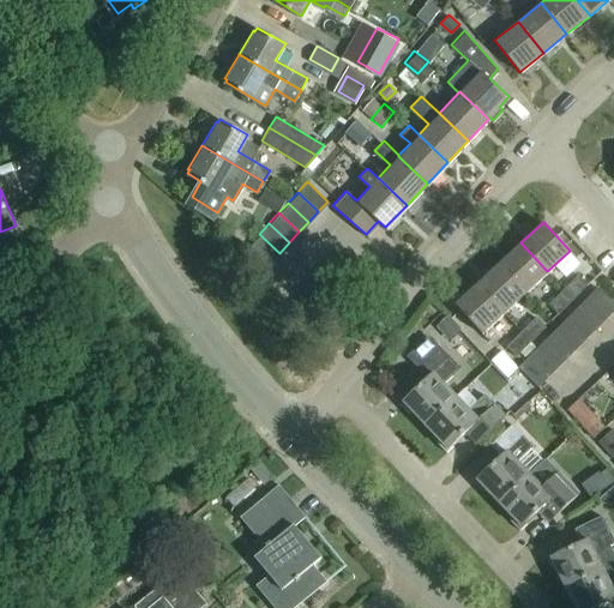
[(270,263),(280,253),(259,234),(250,244),(270,263)]
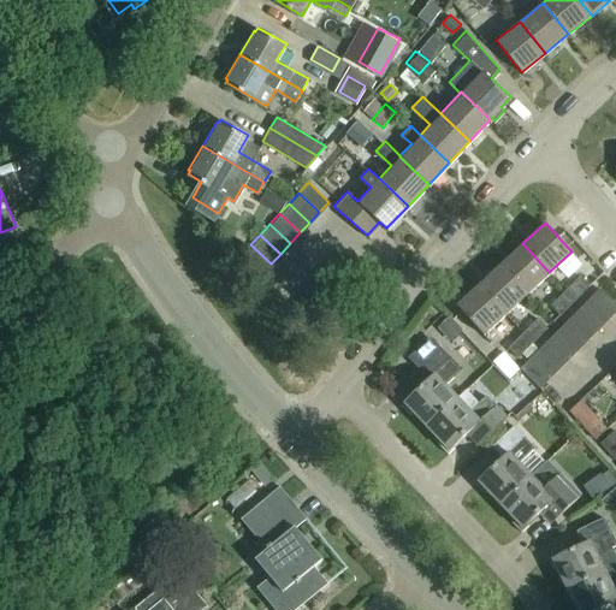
[(522,243),(501,264),(527,292),(549,272),(522,243)]
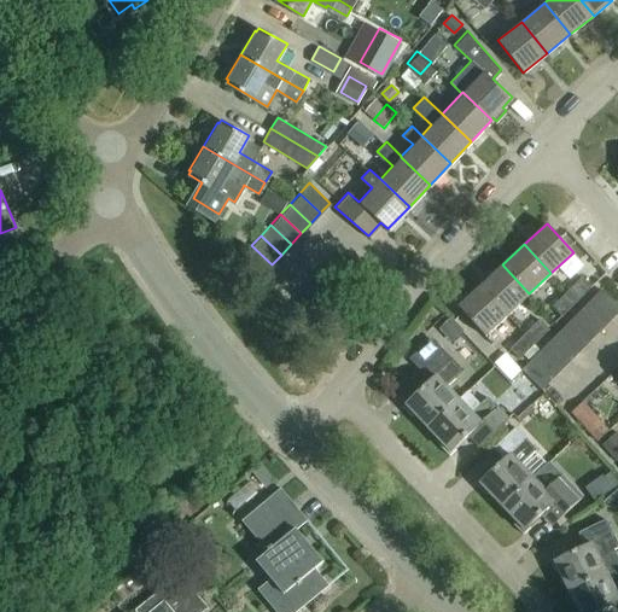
[(262,275),(272,264),(251,245),(242,256),(262,275)]
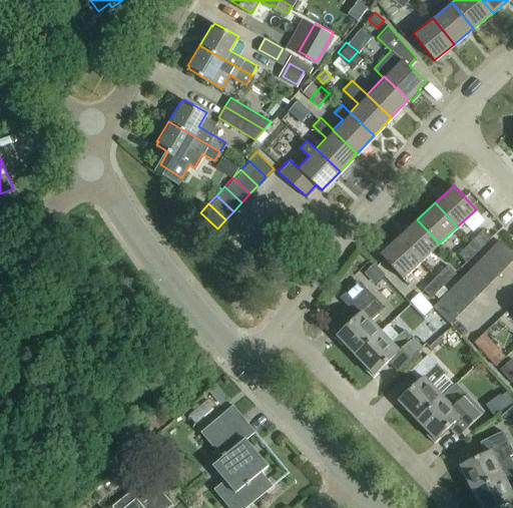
[(279,219),(296,235),(304,226),(287,210),(279,219)]
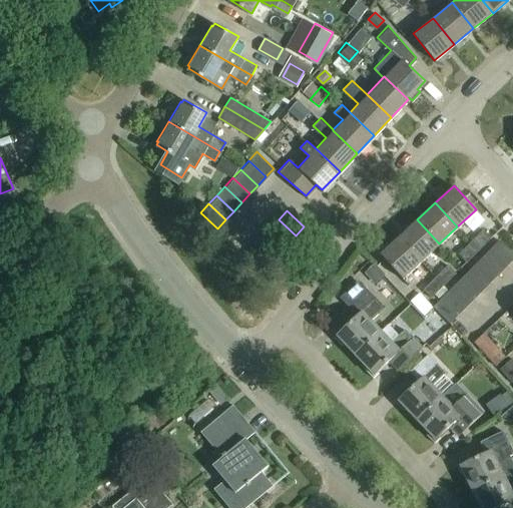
[(296,235),(279,219),(271,227),(288,244),(296,235)]
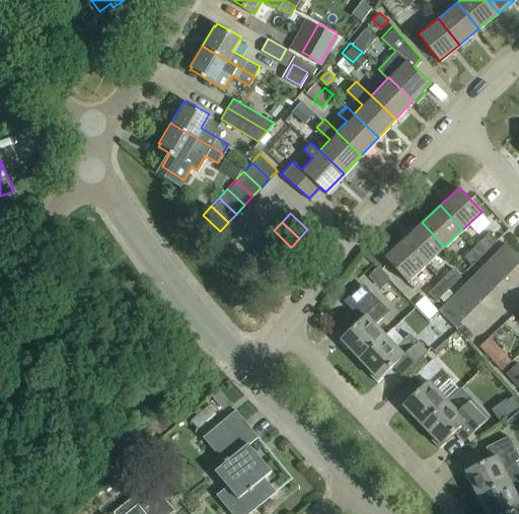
[(422,222),(402,239),(425,264),(444,246),(422,222)]
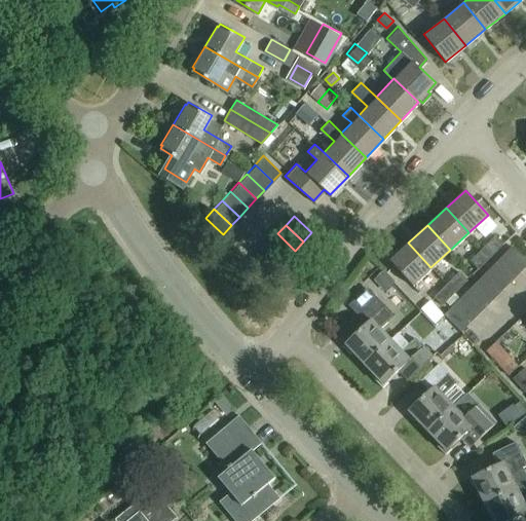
[(496,235),(484,248),(491,254),(503,243),(496,235)]
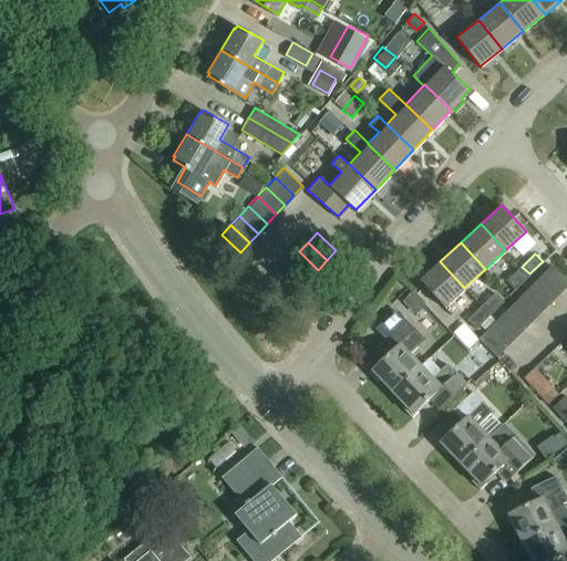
[(444,307),(464,288),(440,261),(420,280),(444,307)]
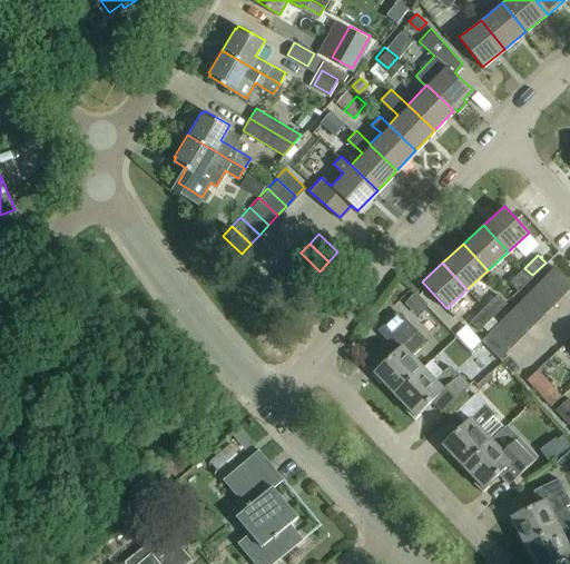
[(544,276),(563,295),(569,287),(569,282),(553,266),(544,276)]
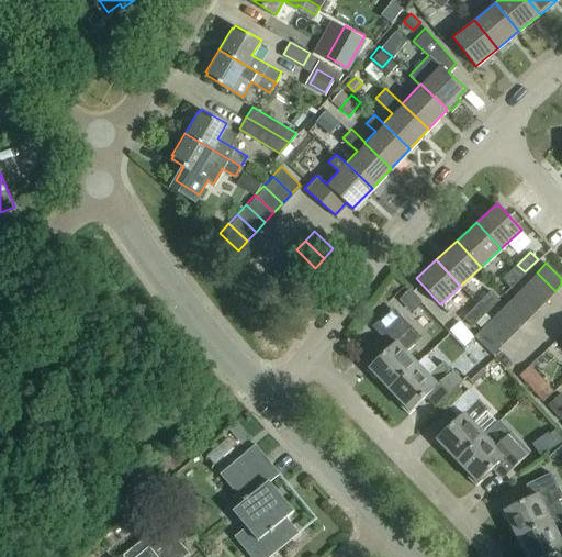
[(525,271),(517,265),(504,277),(510,285),(525,271)]
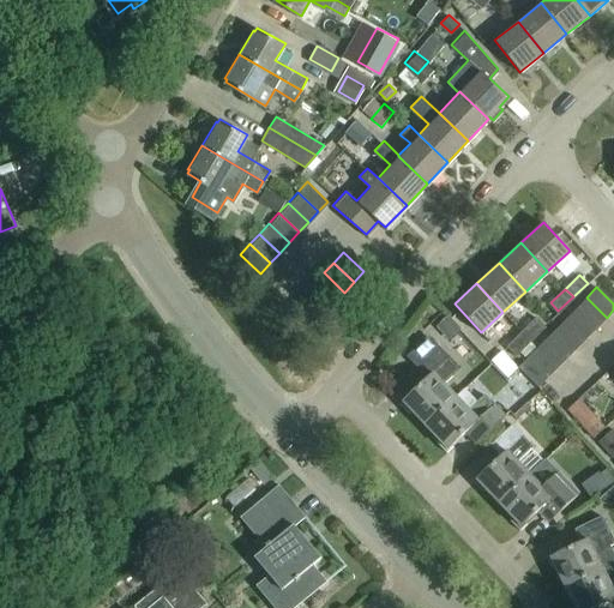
[(587,298),(576,307),(596,327),(607,318),(587,298)]
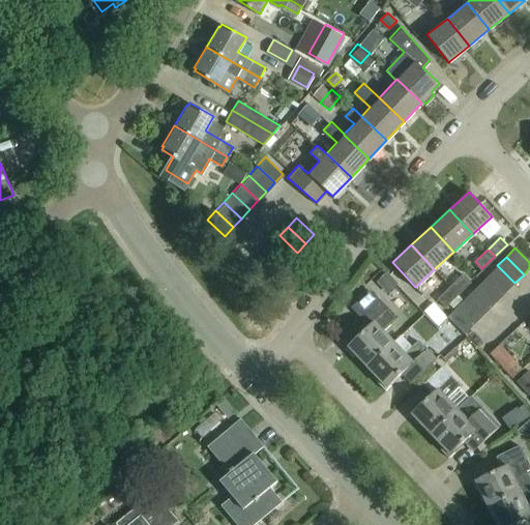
[(497,265),(489,273),(506,291),(514,283),(497,265)]
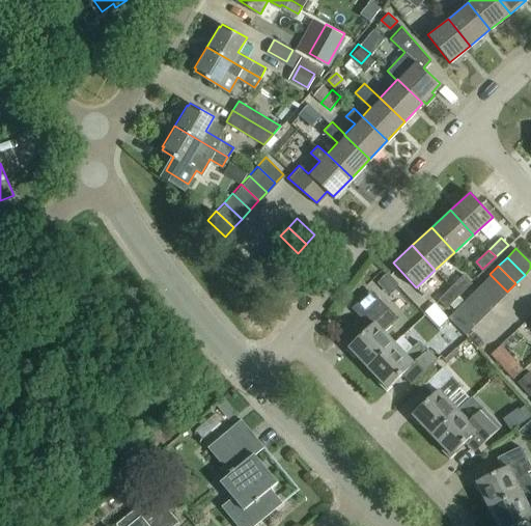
[(378,279),(388,291),(397,281),(387,271),(378,279)]
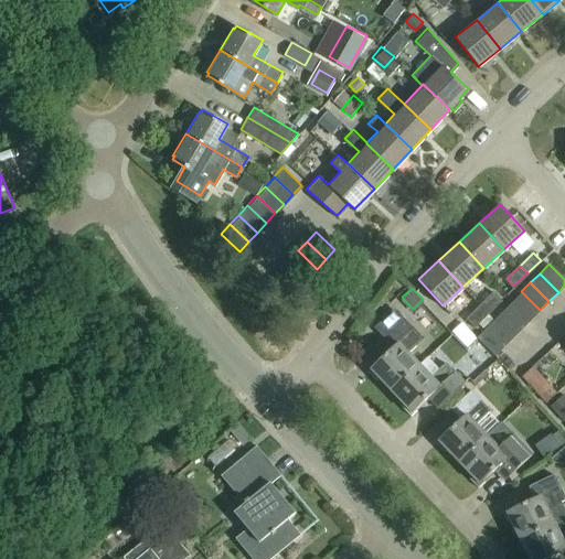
[(493,291),(480,304),(488,312),(501,299),(493,291)]
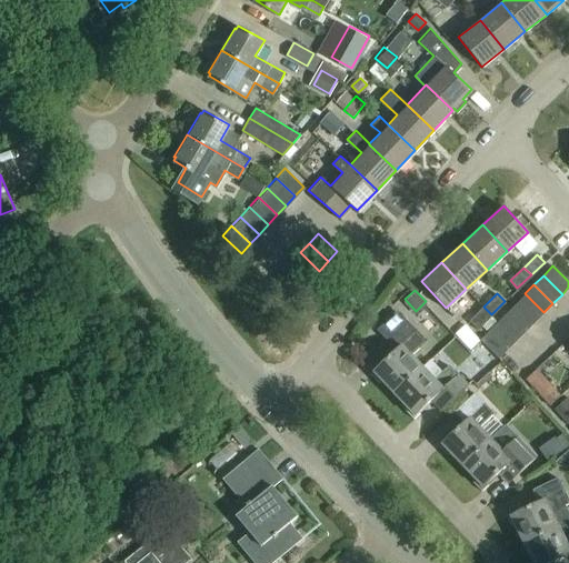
[(525,293),(516,302),(535,321),(543,312),(525,293)]
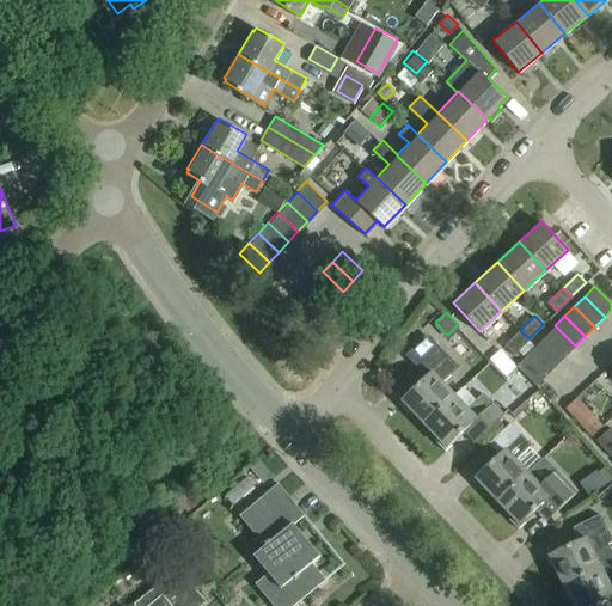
[(555,325),(545,336),(565,356),(575,346),(555,325)]
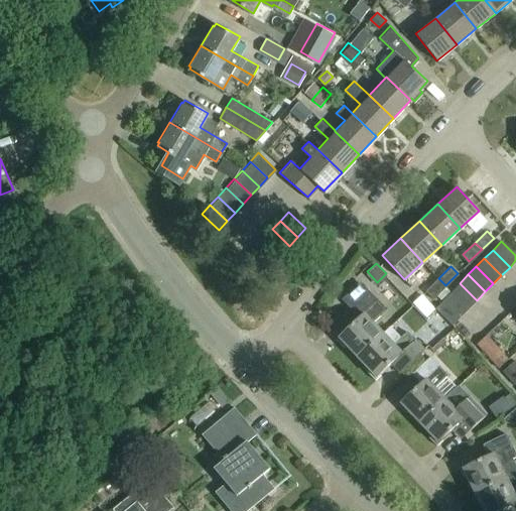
[(445,285),(438,278),(427,289),(434,296),(445,285)]
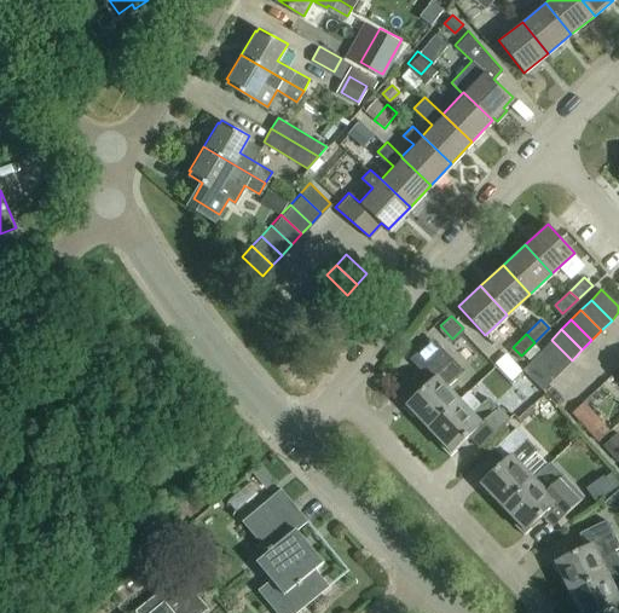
[(551,340),(542,350),(562,370),(572,360),(551,340)]
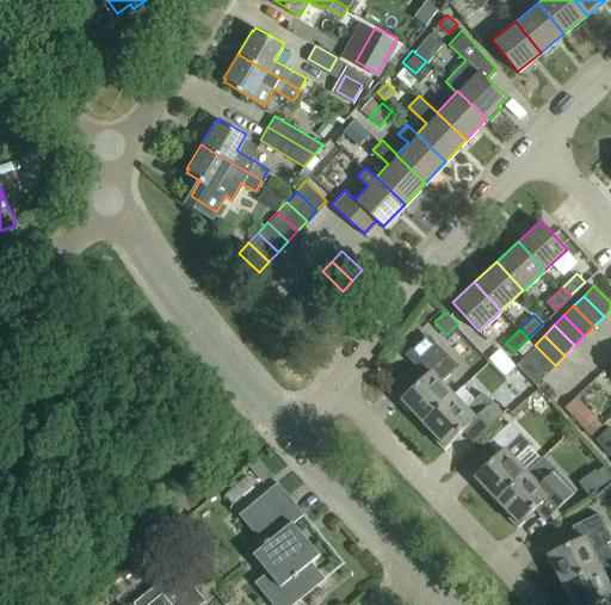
[(437,343),(414,363),(425,375),(406,394),(405,393),(397,400),(420,424),(452,393),(440,381),(457,365),(437,343)]
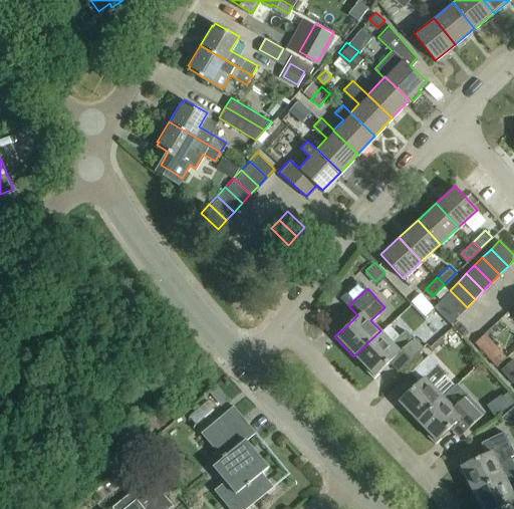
[(450,290),(442,298),(459,315),(467,307),(450,290)]
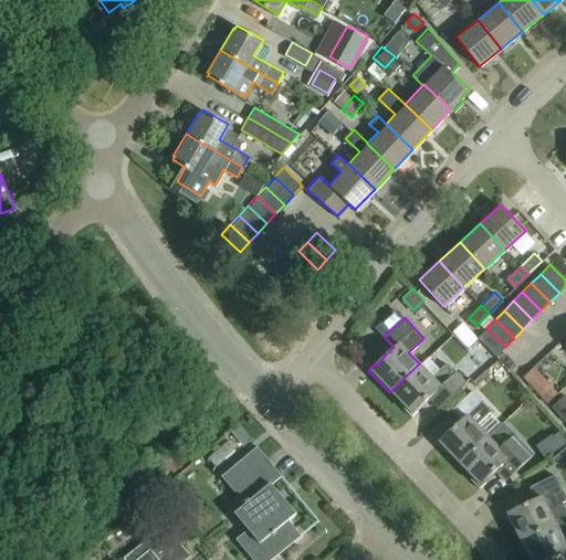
[(495,356),(505,347),(486,328),(477,337),(495,356)]
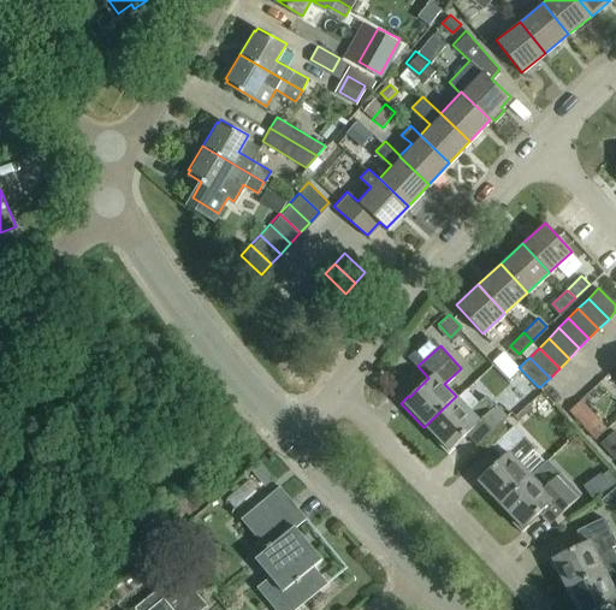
[(456,396),(424,427),(446,451),(454,445),(454,444),(473,425),(484,437),(507,415),(486,394),(478,401),(466,388),(456,396)]
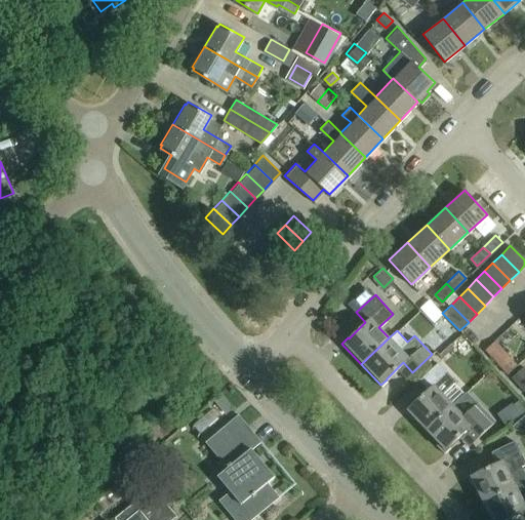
[(485,348),(507,372),(517,363),(495,338),(485,348)]
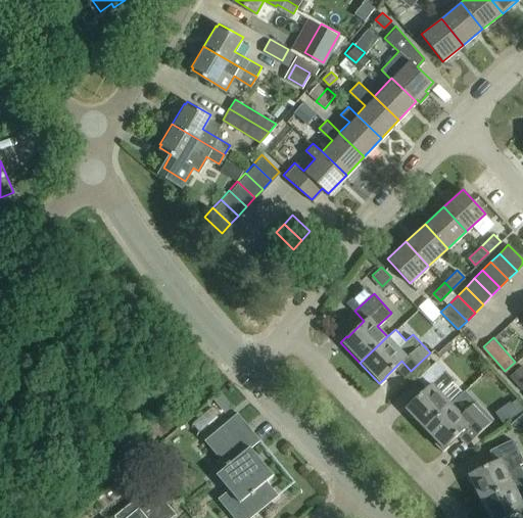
[(422,428),(450,402),(440,391),(454,378),(437,360),(418,378),(427,387),(409,405),(409,404),(402,409),(422,428)]
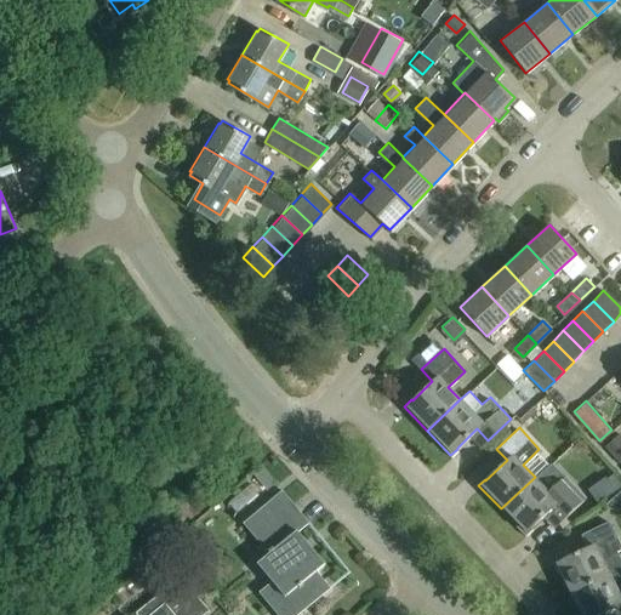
[(620,459),(620,431),(605,444),(620,460),(620,459)]
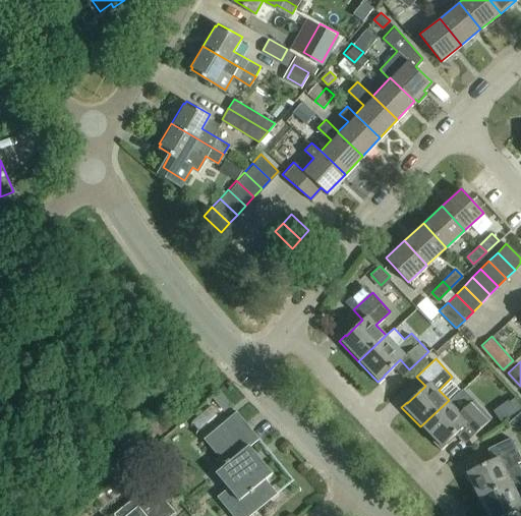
[(463,388),(449,401),(449,400),(420,426),(441,448),(446,444),(445,443),(463,425),(472,435),(490,417),(463,388)]
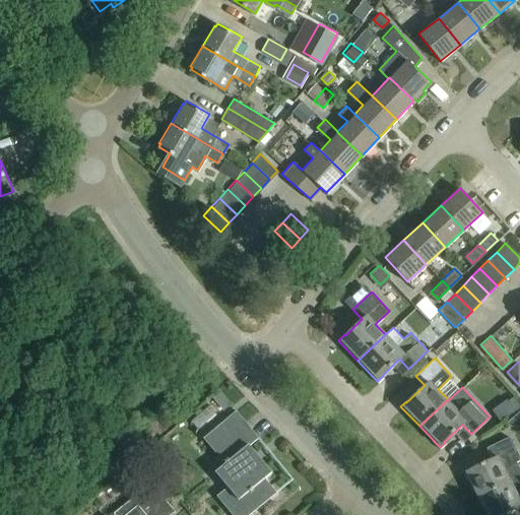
[(519,403),(515,396),(513,397),(509,400),(517,410),(519,408),(519,403)]
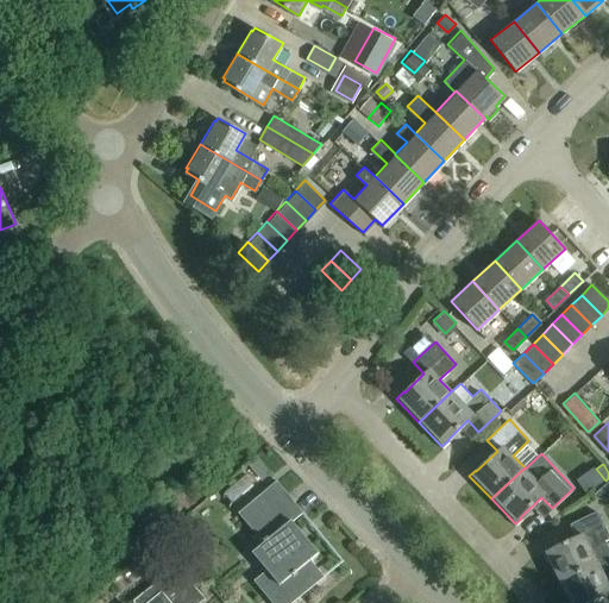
[(287,602),(322,575),(289,534),(282,526),(302,510),(277,478),(238,510),(263,541),(252,551),(267,567),(252,579),(271,602),(287,602)]
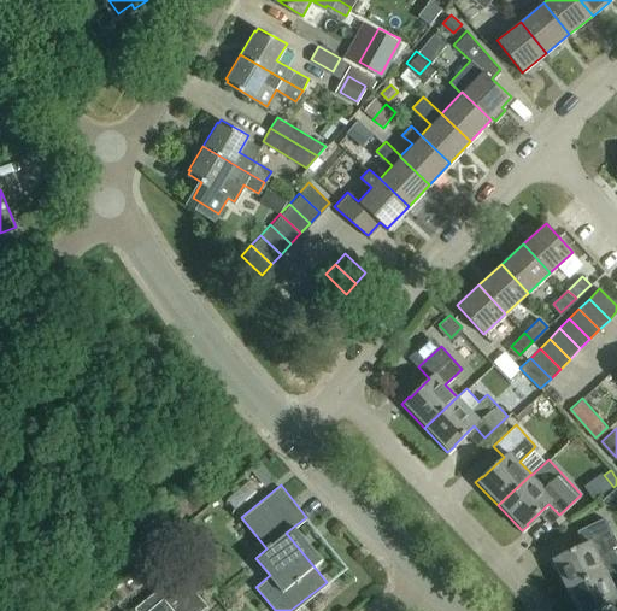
[(616,562),(616,554),(612,546),(616,544),(616,542),(605,516),(577,529),(583,544),(557,556),(557,554),(548,559),(563,588),(604,570),(604,569),(616,562)]
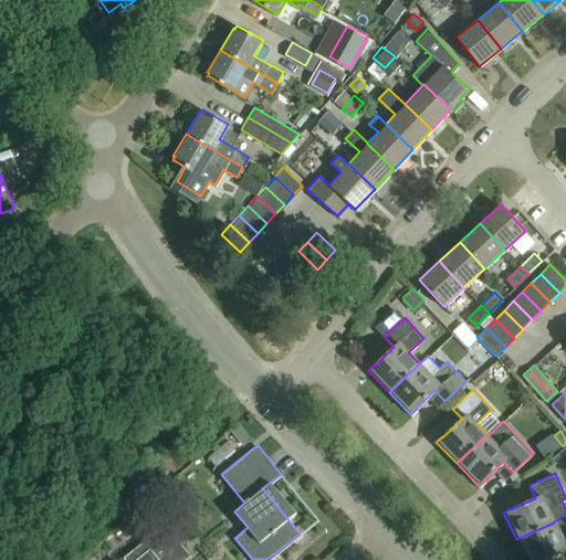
[(554,522),(516,539),(526,559),(543,559),(562,551),(565,559),(565,518),(565,517),(554,522)]
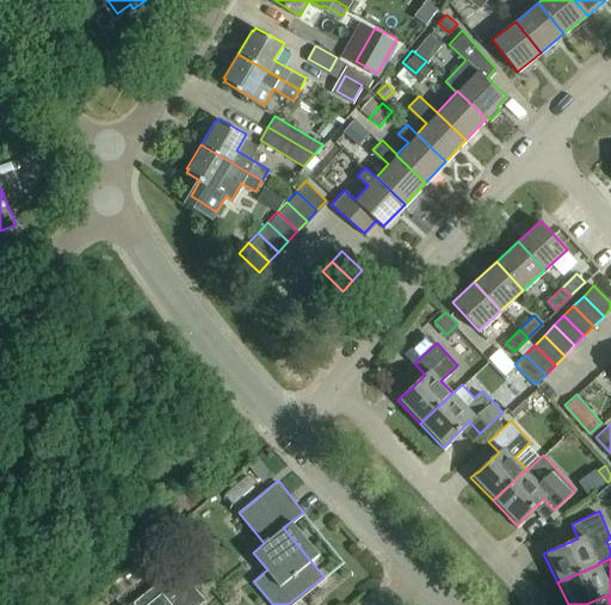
[(177,565),(146,591),(134,600),(137,604),(197,604),(205,599),(177,565)]
